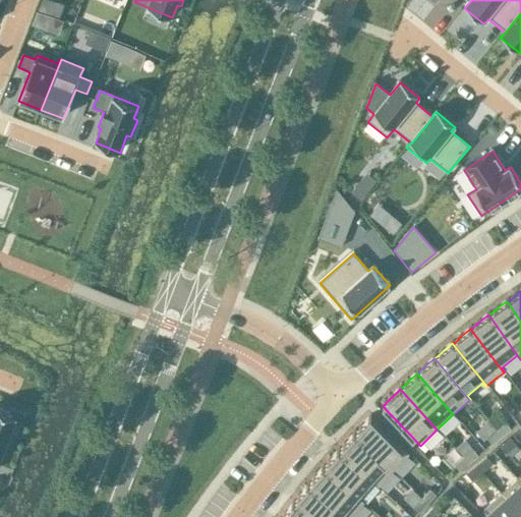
[(0,460),(4,451),(7,453),(14,436),(10,434),(17,417),(0,410),(0,460)]
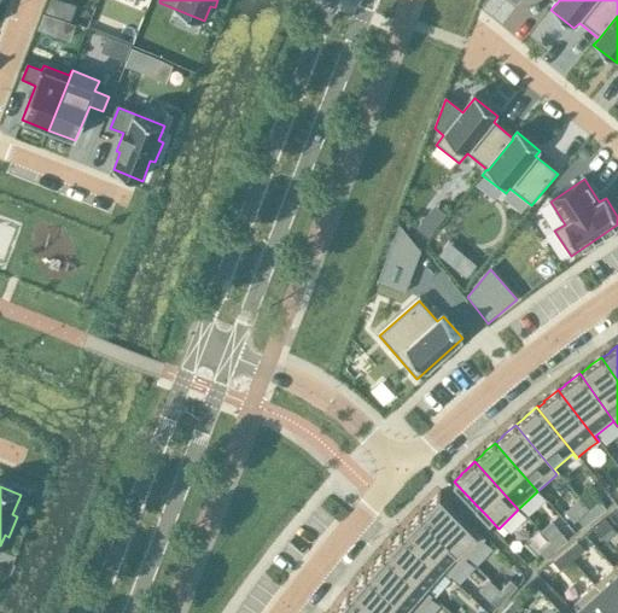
[(421,514),(420,515),(466,560),(485,541),(464,518),(454,508),(441,494),(426,508),(427,508),(421,514)]
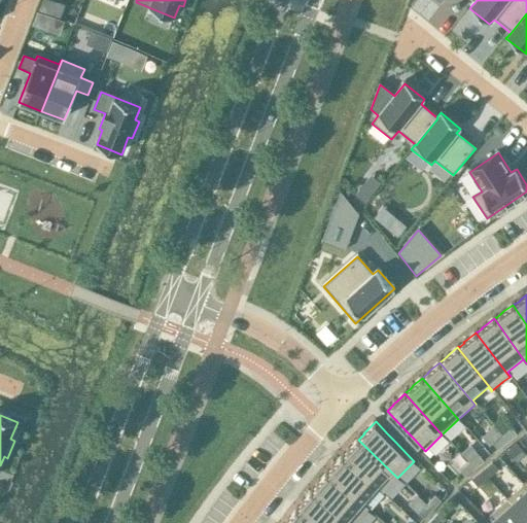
[(517,437),(512,429),(502,437),(507,444),(517,437)]
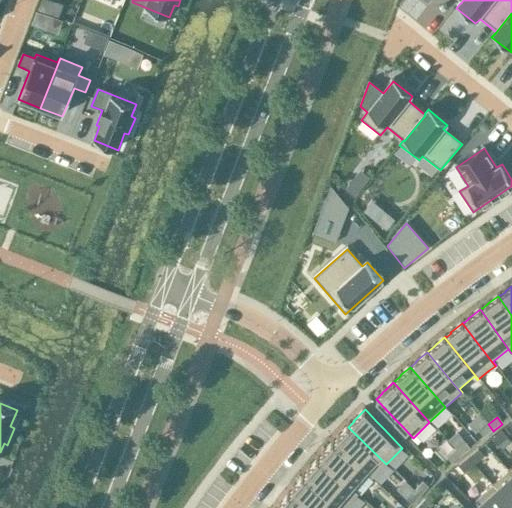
[(493,431),(488,424),(478,432),(484,438),(493,431)]
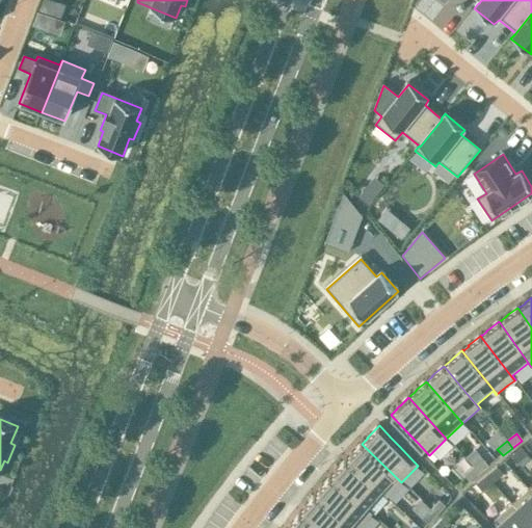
[(346,459),(345,460),(387,499),(401,482),(362,444),(360,446),(351,455),(347,460),(346,459)]
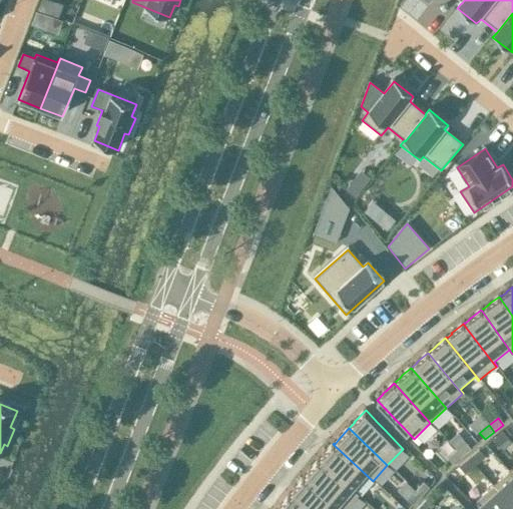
[(503,433),(493,441),(499,448),(509,440),(503,433)]
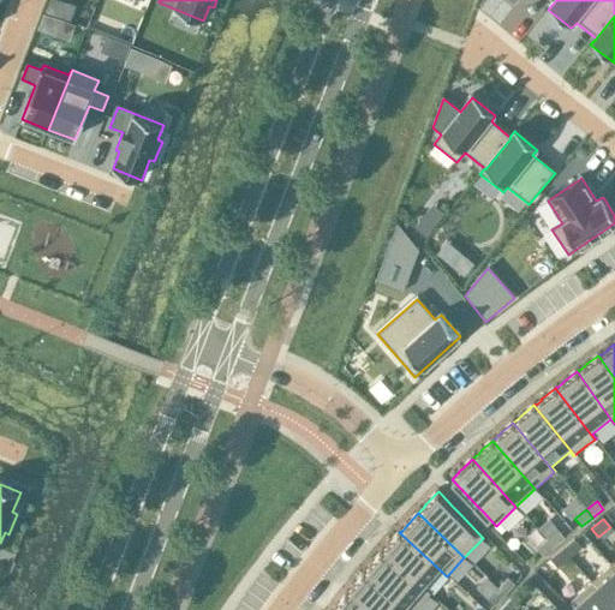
[(382,551),(381,552),(429,596),(430,594),(427,591),(442,573),(446,578),(447,576),(399,532),(390,543),(387,545),(388,546),(383,551),(382,551)]
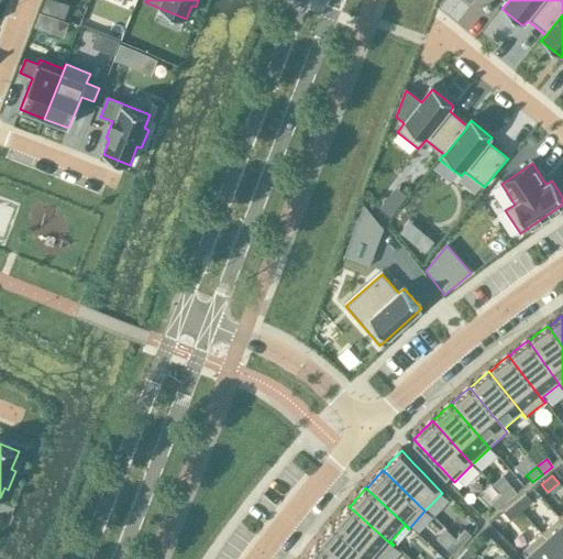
[(517,494),(511,488),(500,495),(506,503),(517,494)]
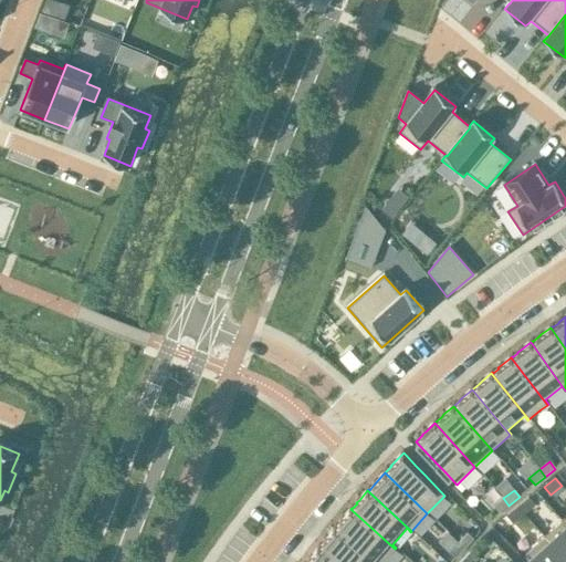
[(509,506),(503,498),(493,507),(499,513),(509,506)]
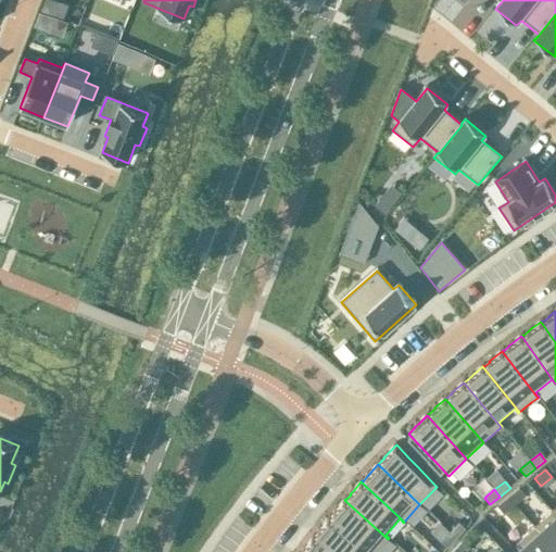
[(519,490),(508,499),(515,506),(526,498),(519,490)]
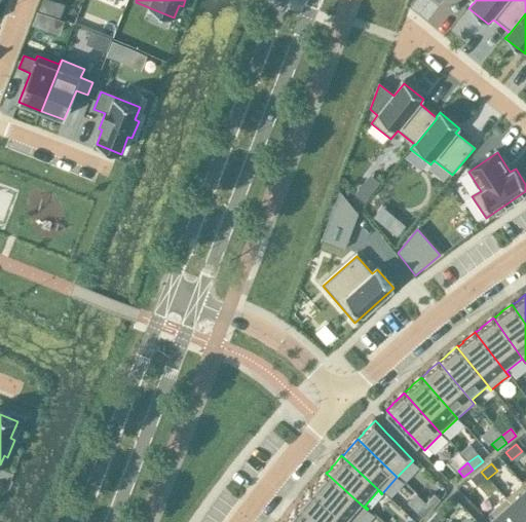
[(481,472),(471,480),(477,487),(487,479),(481,472)]
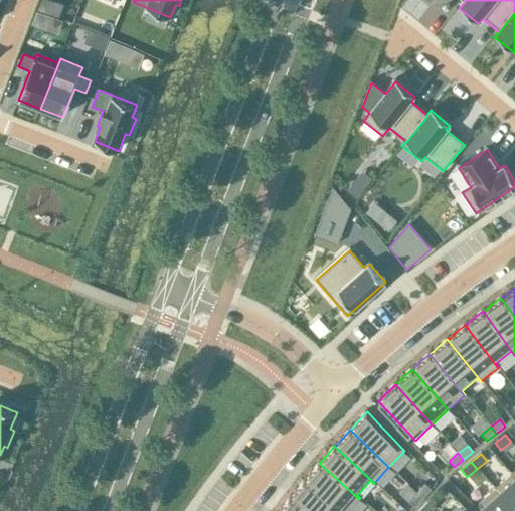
[(305,479),(305,480),(339,510),(349,510),(359,499),(319,463),(312,472),(309,475),(310,475),(306,480),(305,479)]
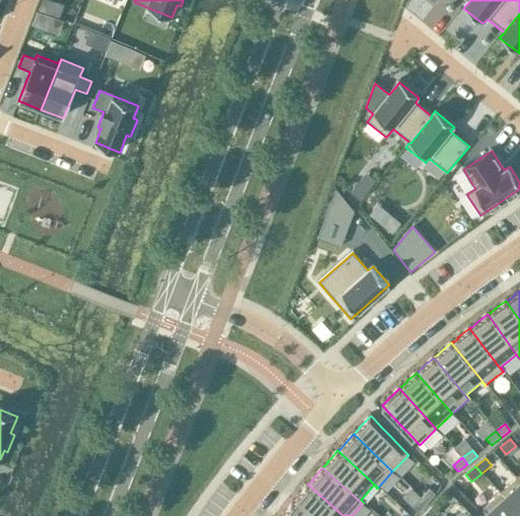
[(519,484),(516,480),(500,495),(517,515),(519,515),(519,484)]
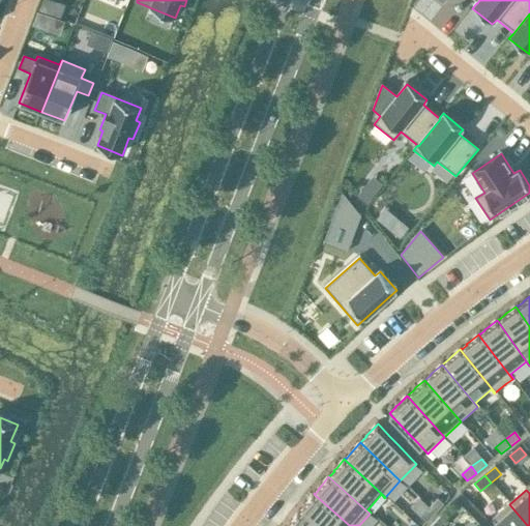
[(299,512),(298,513),(314,525),(349,525),(314,494),(305,503),(303,506),(299,512)]
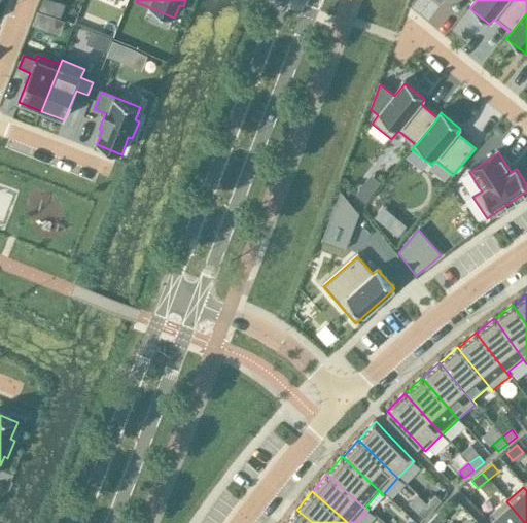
[(441,502),(434,497),(426,506),(432,512),(441,502)]
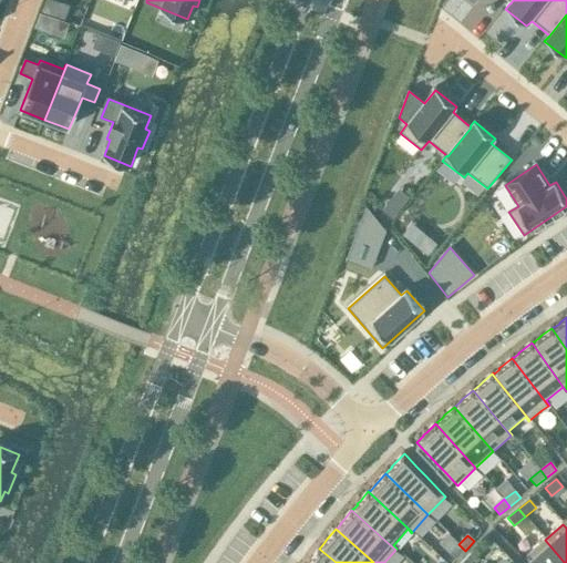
[(564,562),(545,540),(526,556),(532,562),(564,562)]
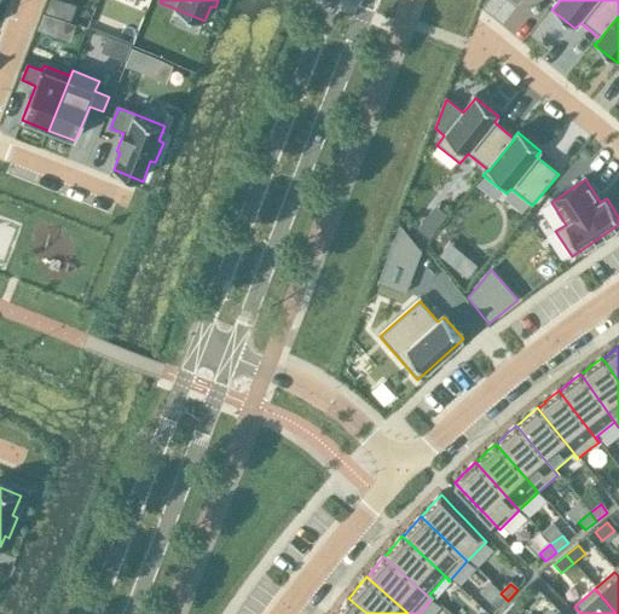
[(508,601),(501,594),(491,604),(498,610),(508,601)]
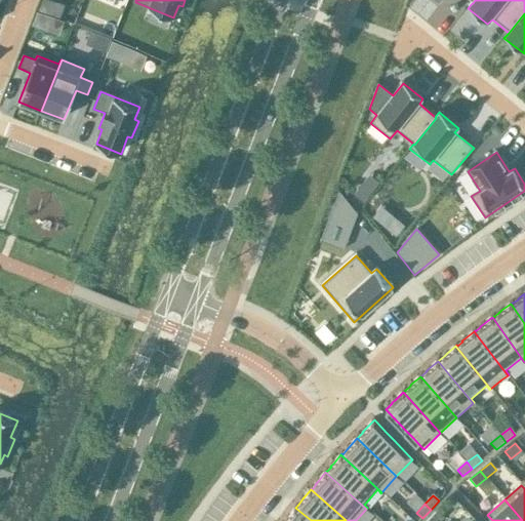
[(311,520),(295,508),(288,517),(286,520),(311,520)]
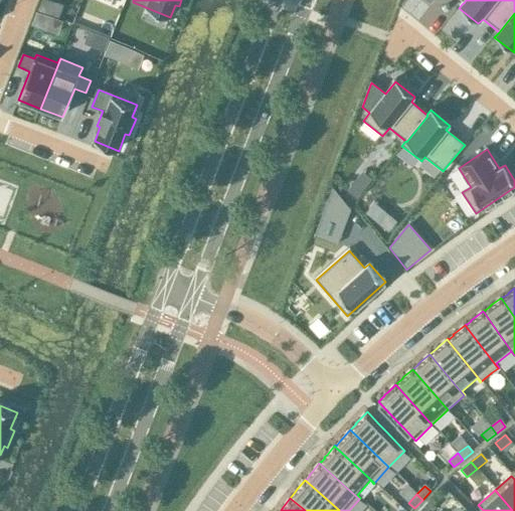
[(428,502),(422,510),(435,510),(436,509),(428,502)]
